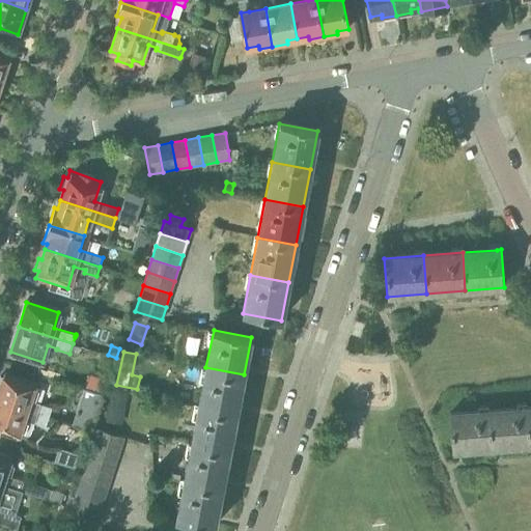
[(205,367),(198,406),(236,413),(244,374),(205,367)]
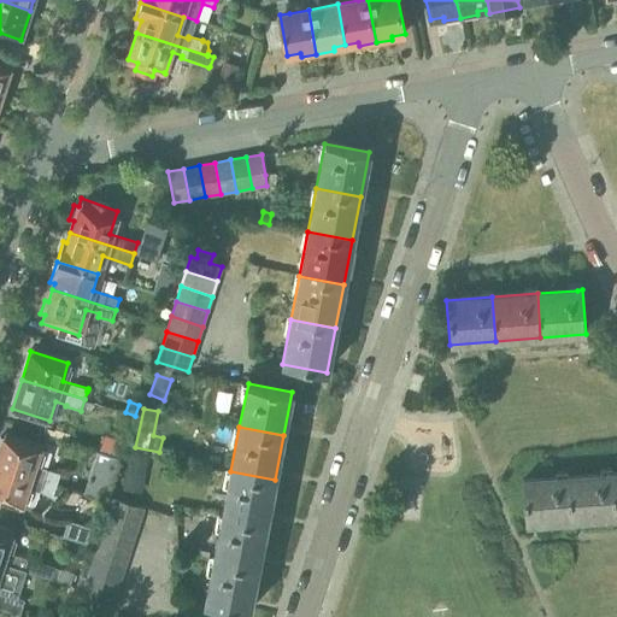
[(0,465),(57,485),(62,486),(65,476),(33,465),(39,447),(5,436),(0,452),(0,465)]
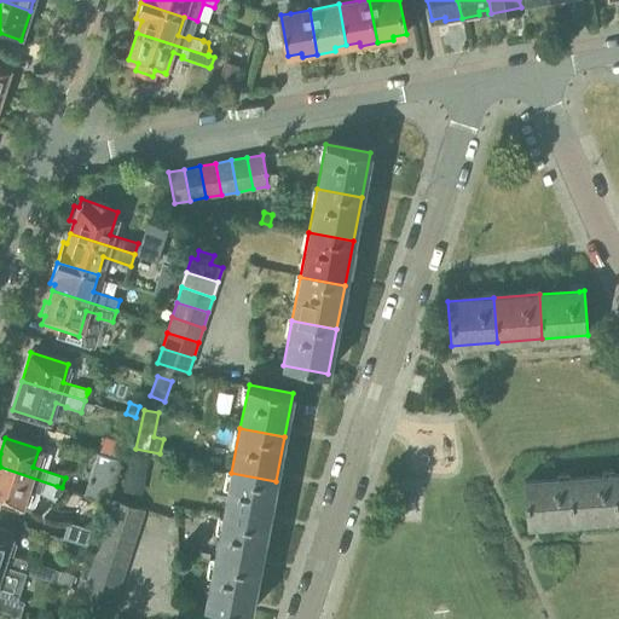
[(99,453),(121,461),(127,444),(105,438),(99,453)]
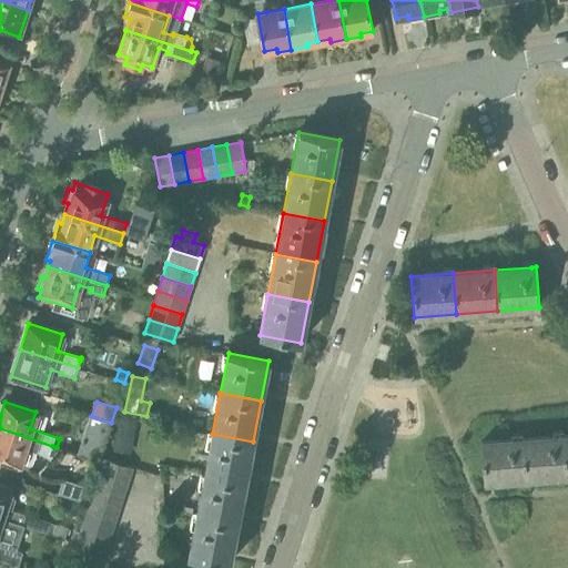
[(85,427),(109,435),(113,424),(90,416),(85,427)]
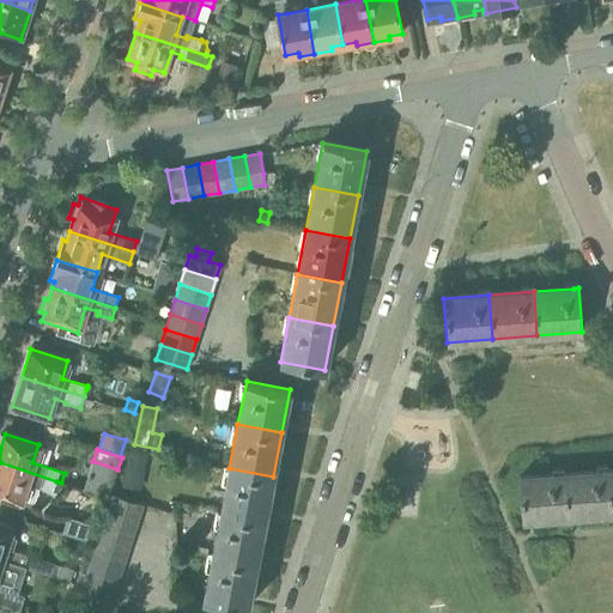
[(129,450),(122,486),(144,490),(151,454),(129,450)]
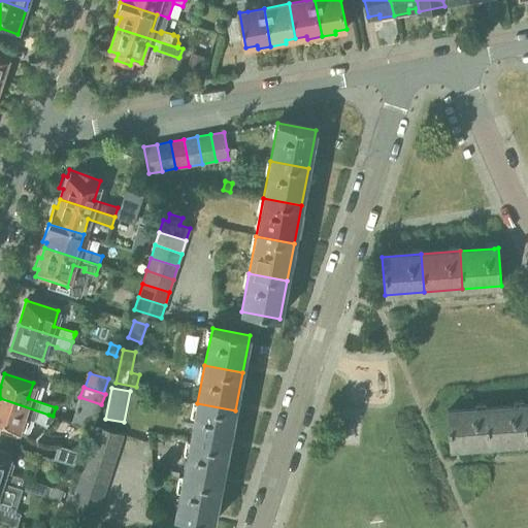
[(48,415),(0,398),(0,426),(17,432),(22,417),(45,424),(48,415)]
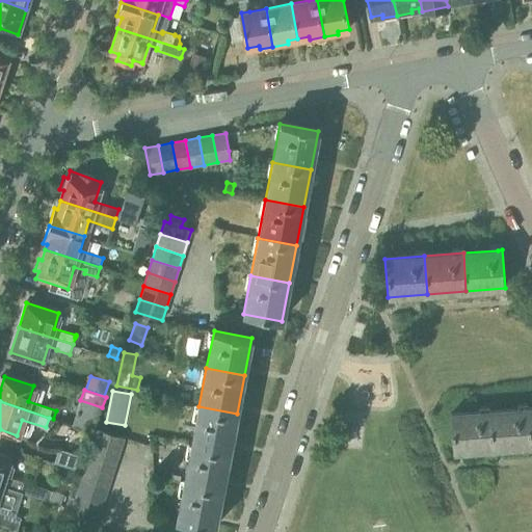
[(198,406),(191,444),(230,451),(237,414),(198,406)]
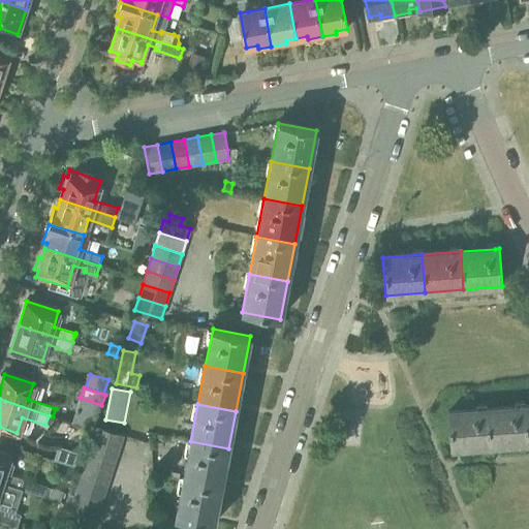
[(488,446),(527,444),(524,405),(486,408),(488,446)]
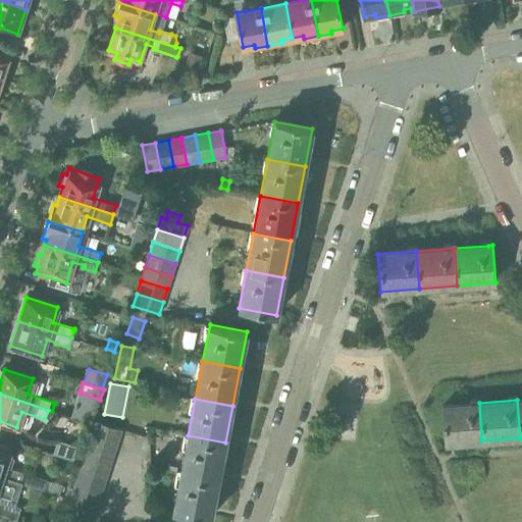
[(442,444),(481,440),(479,403),(440,405),(442,444)]
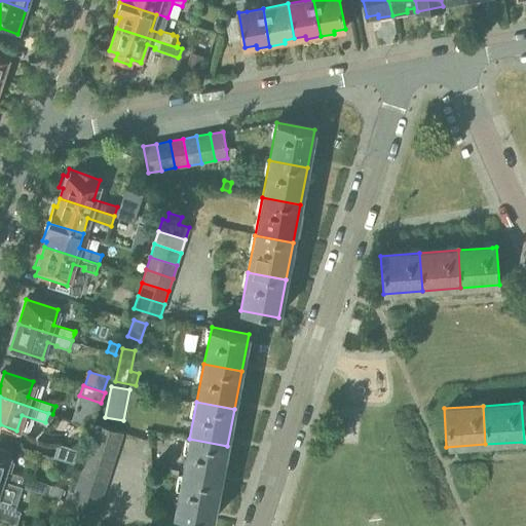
[(91,437),(118,446),(123,433),(96,424),(91,437)]
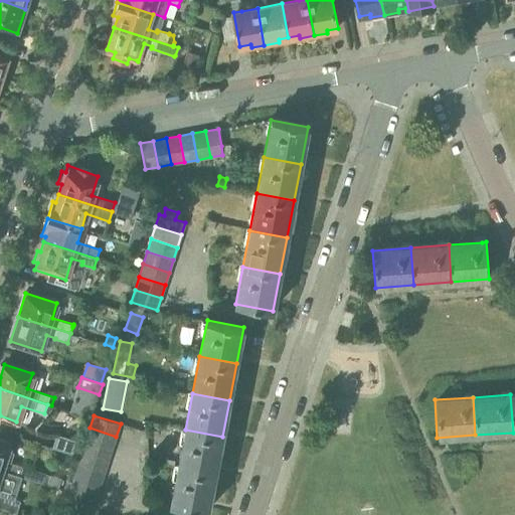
[(90,427),(86,441),(112,449),(116,437),(90,427)]
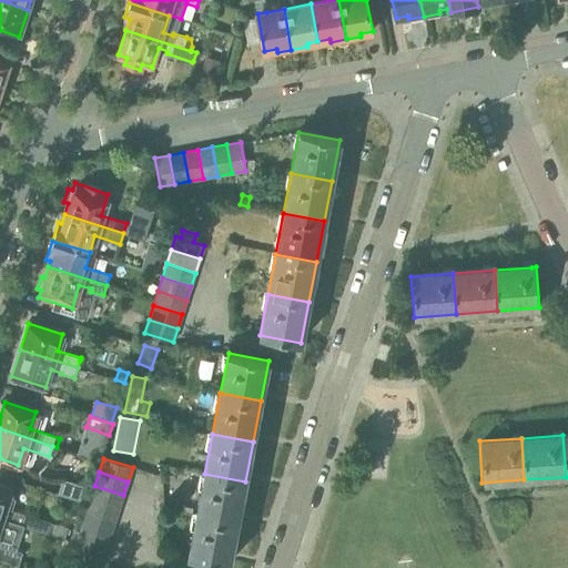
[(204,474),(196,515),(237,523),(245,482),(204,474)]
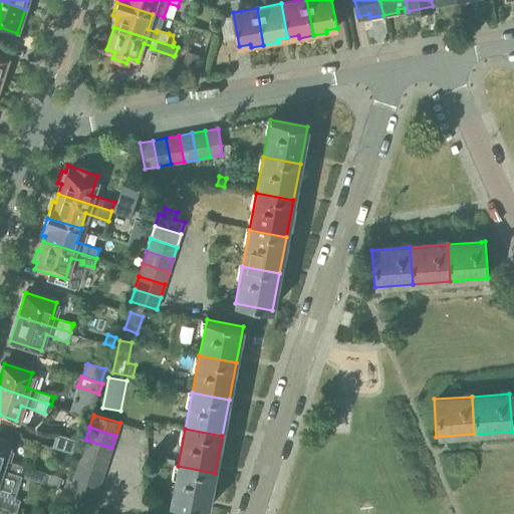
[(52,447),(80,456),(81,452),(83,445),(76,443),(77,440),(57,434),(52,447)]
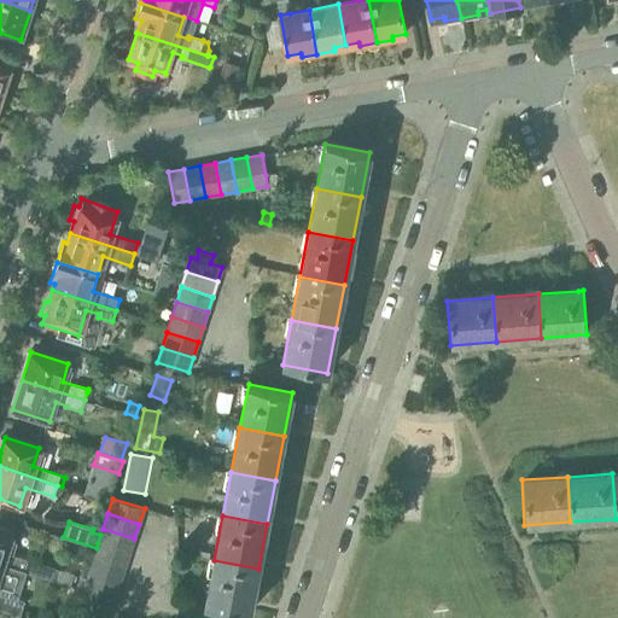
[(103,529),(100,535),(98,543),(129,554),(134,538),(103,529)]
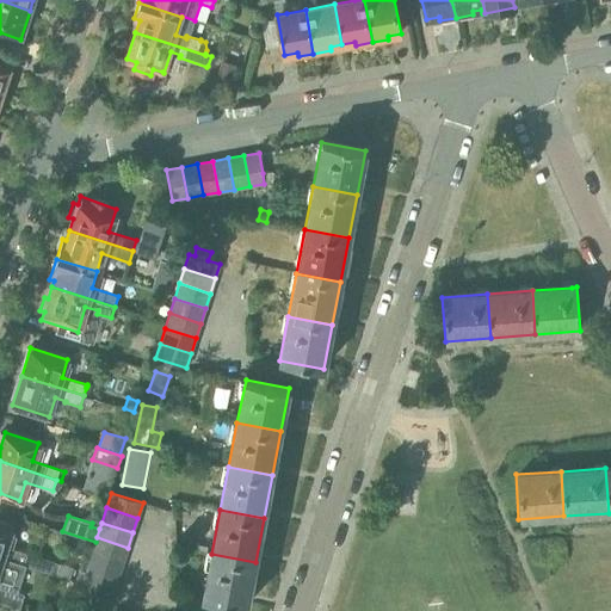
[(0,557),(25,567),(26,566),(28,566),(56,575),(60,563),(7,547),(12,530),(0,525),(0,557)]
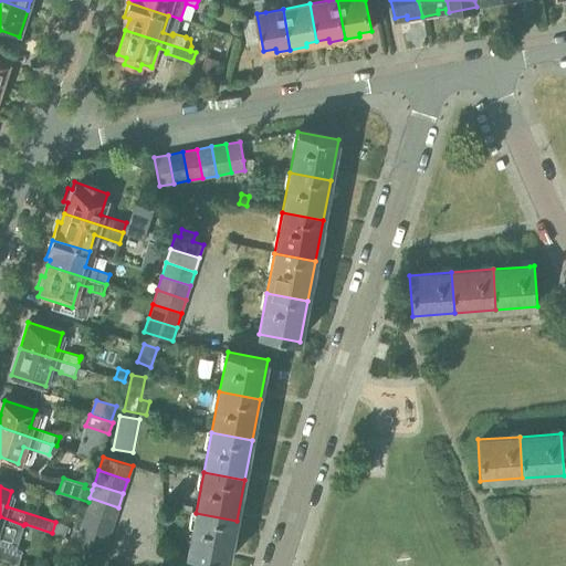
[(90,498),(88,502),(85,512),(114,521),(118,507),(90,498)]
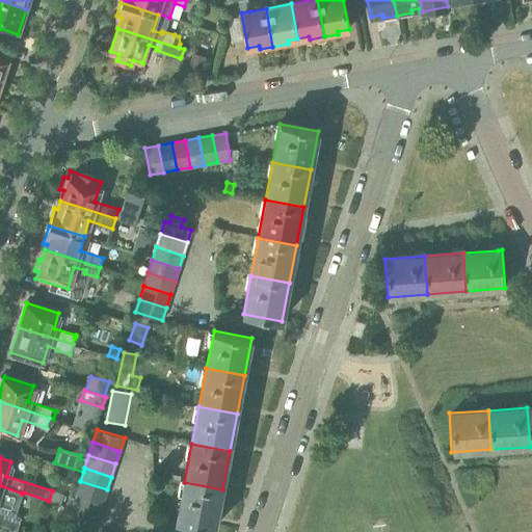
[(103,503),(107,489),(80,481),(76,494),(103,503)]
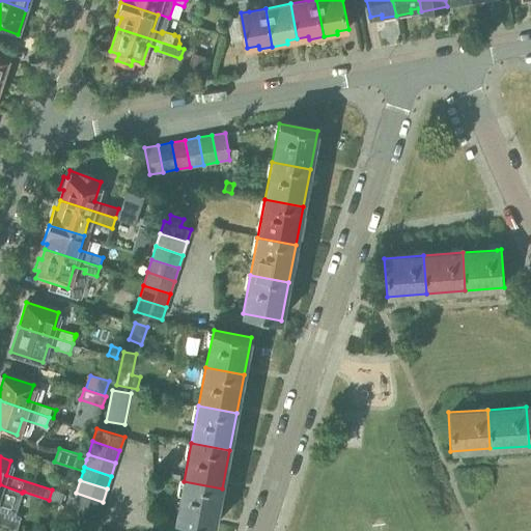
[(222,488),(184,481),(176,519),(215,527),(222,488)]
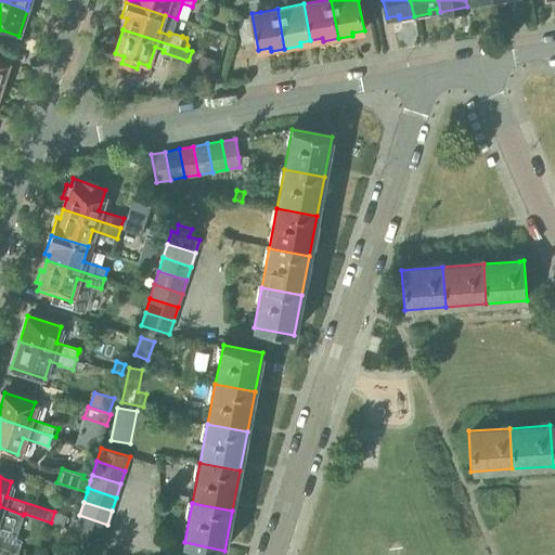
[(16,538),(23,515),(0,506),(0,546),(18,553),(22,540),(16,538)]
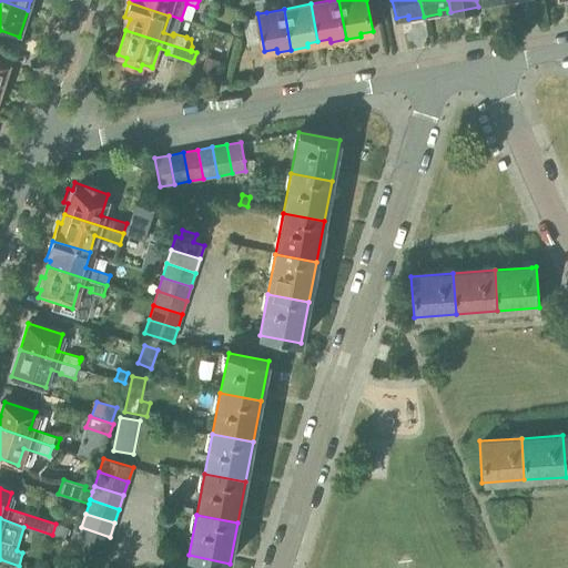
[(81,527),(77,541),(105,550),(110,537),(81,527)]
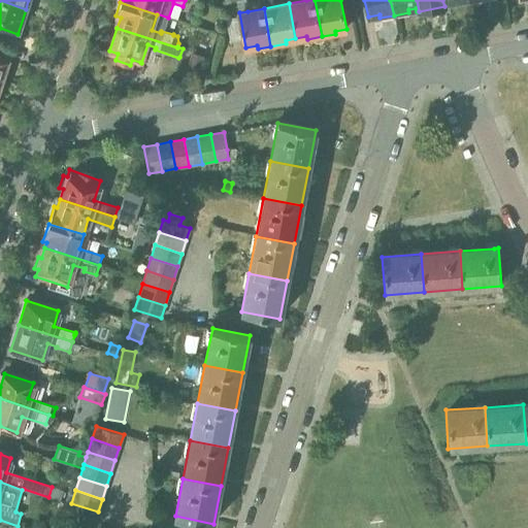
[(98,512),(71,503),(67,516),(94,525),(98,512)]
